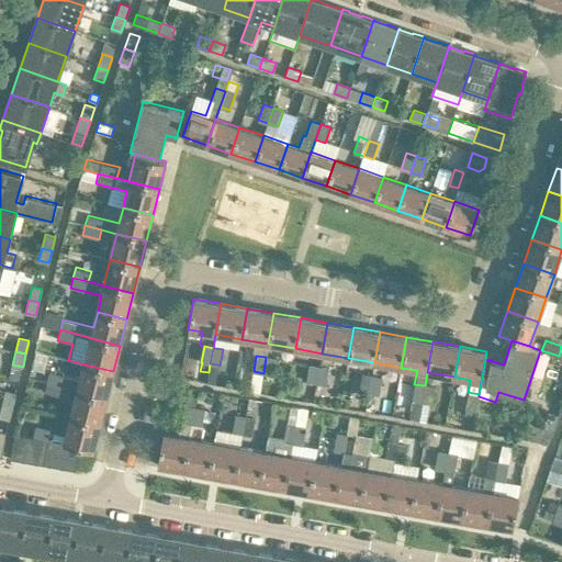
[(266,357),(263,373),(272,374),(276,359),(266,357)]
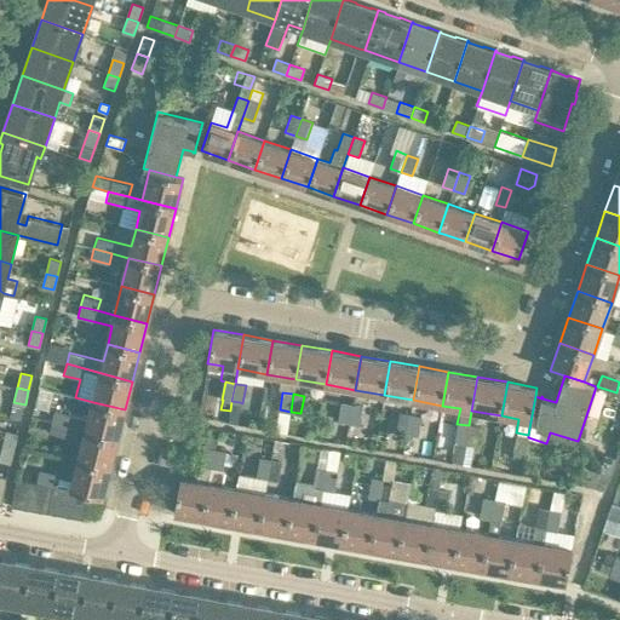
[(56,409),(52,422),(68,426),(86,431),(118,438),(125,409),(93,402),(90,418),(56,409)]
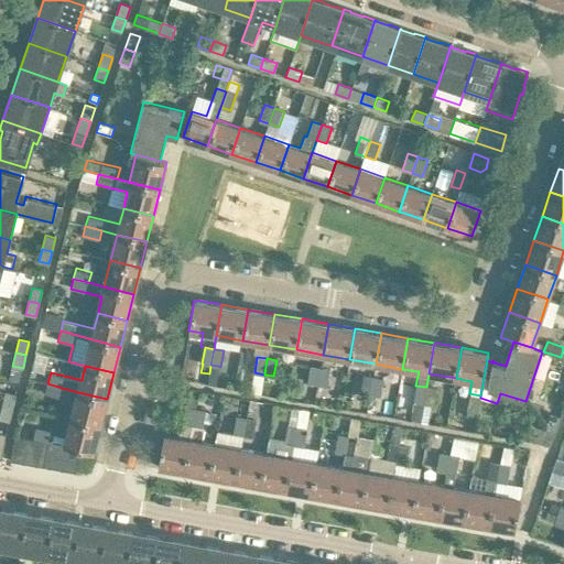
[(311,366),(307,382),(317,383),(321,368),(311,366)]
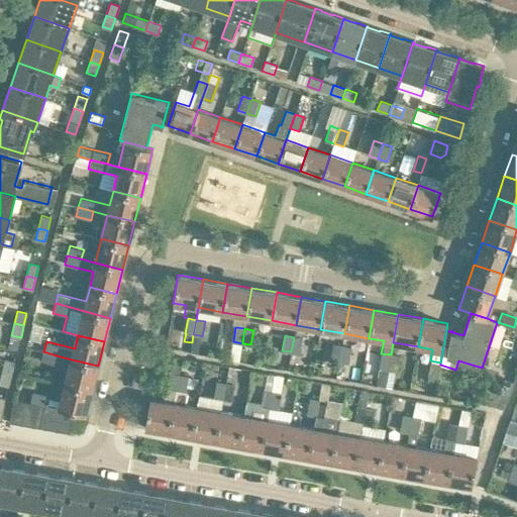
[(294,337),(291,351),(300,353),(302,339),(294,337)]
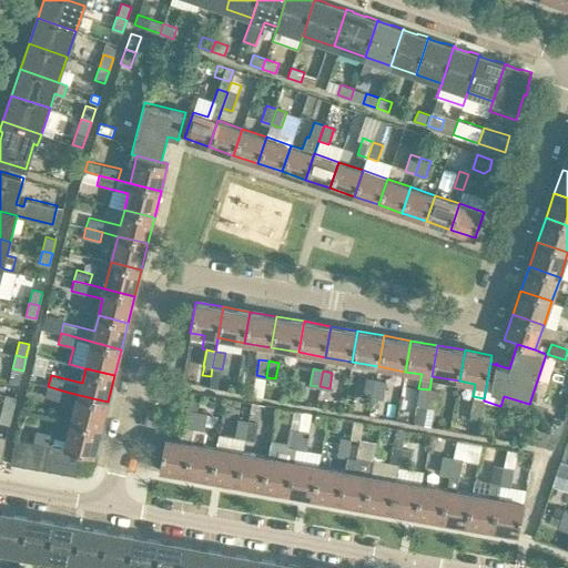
[(366,378),(364,395),(373,396),(376,381),(366,378)]
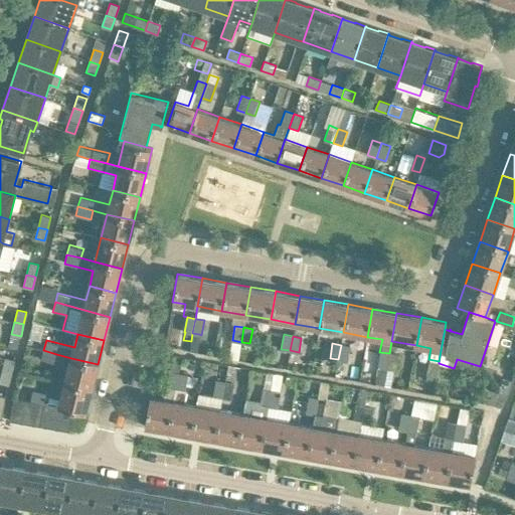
[(341,345),(338,359),(347,361),(350,346),(341,345)]
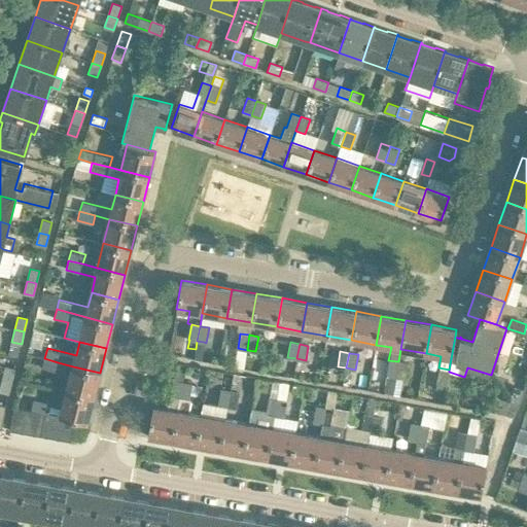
[(56,372),(58,362),(44,358),(42,367),(56,372)]
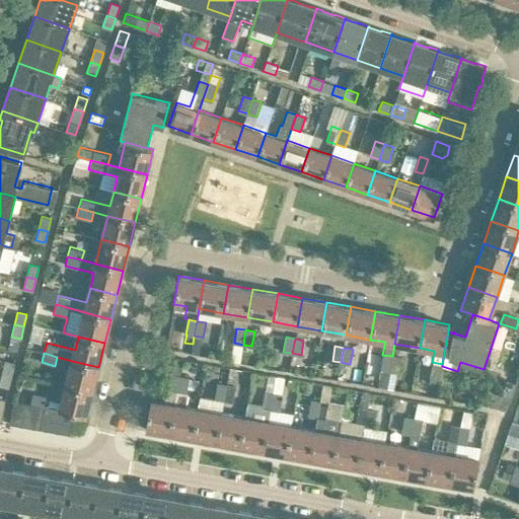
[(382,355),(380,369),(390,371),(392,356),(382,355)]
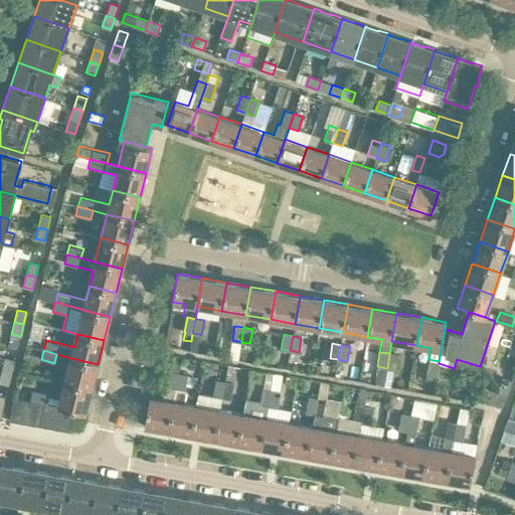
[(389,353),(387,368),(393,369),(396,369),(398,355),(389,353)]
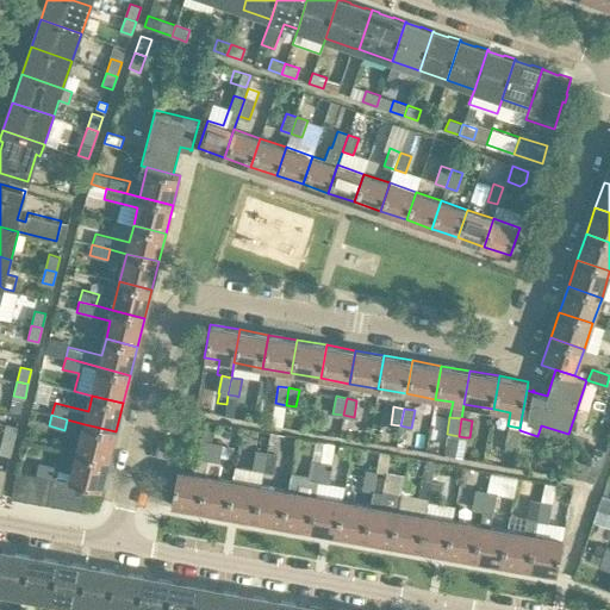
[(6,423),(2,439),(14,441),(18,427),(6,423)]
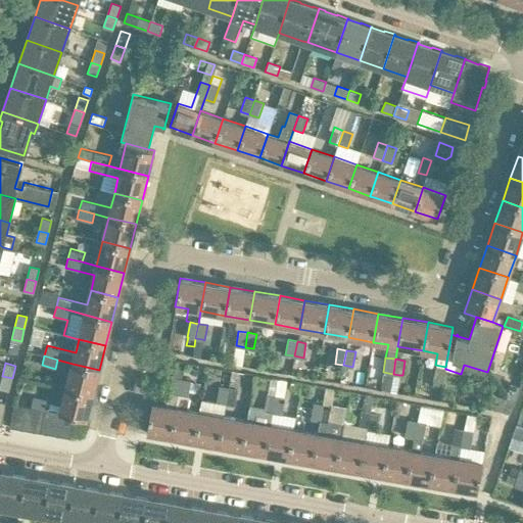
[(93,394),(99,370),(73,364),(67,387),(93,394)]
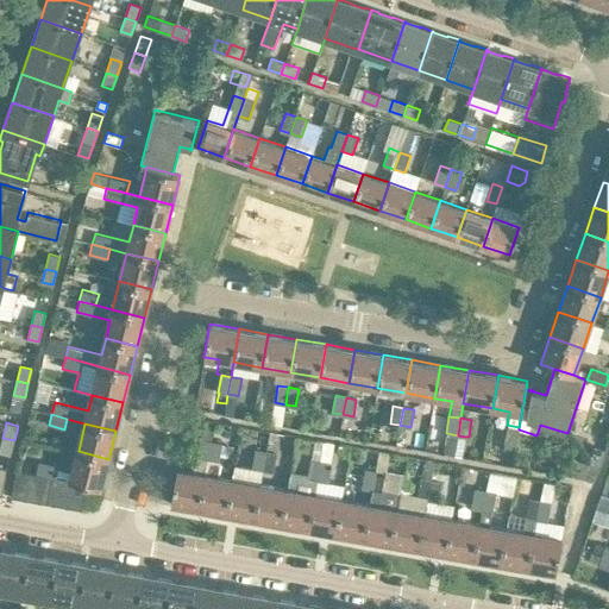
[(507,425),(503,449),(515,451),(519,429),(519,427),(507,425)]
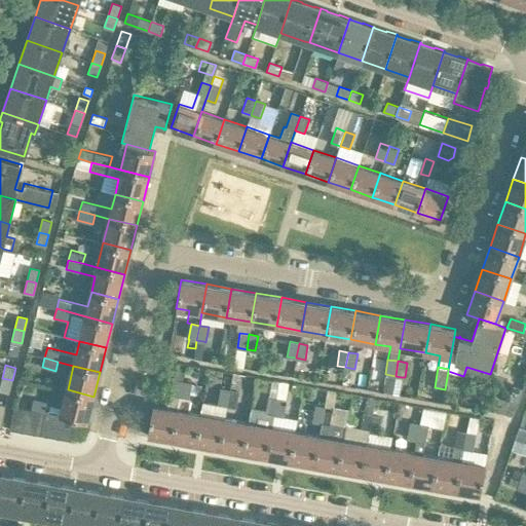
[(0,389),(9,392),(12,380),(2,378),(0,386),(0,389)]
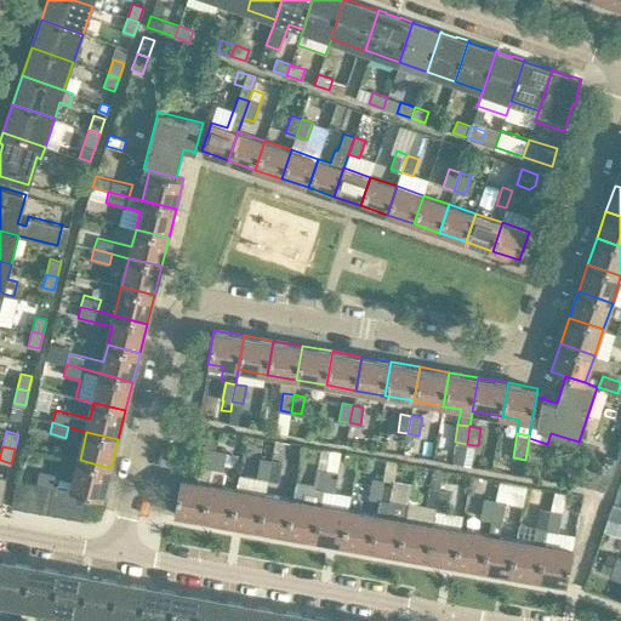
[(175,513),(203,519),(215,451),(205,449),(201,466),(200,466),(197,482),(181,478),(175,513)]
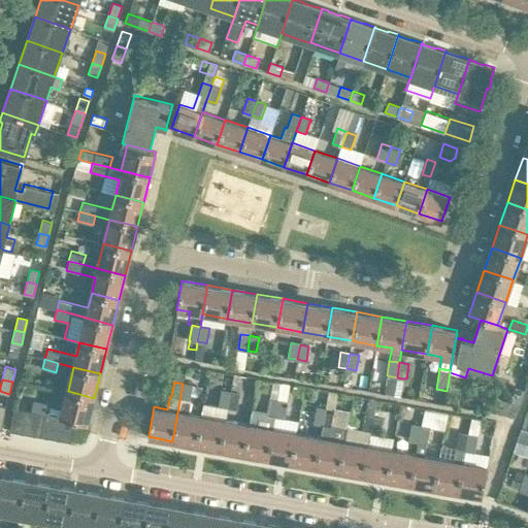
[(277,401),(274,418),(285,420),(288,402),(286,402),(290,385),(281,383),(277,401)]
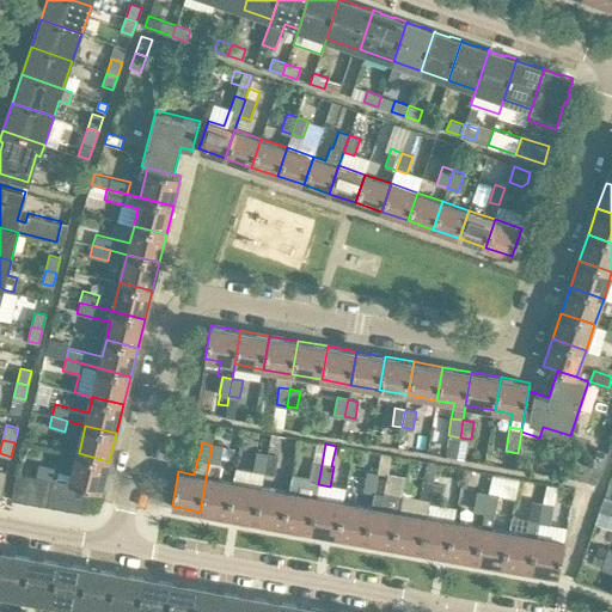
[(206,476),(200,512),(227,516),(233,482),(218,478),(221,463),(219,463),(222,446),(212,445),(206,476)]
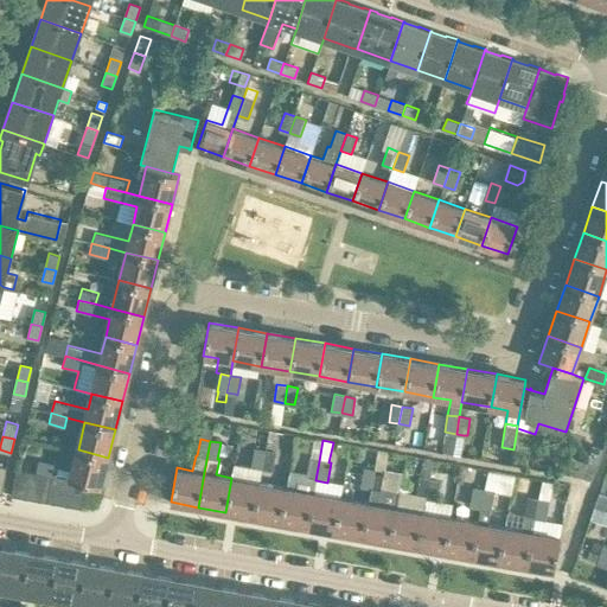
[(598,465),(604,449),(593,446),(587,461),(598,465)]
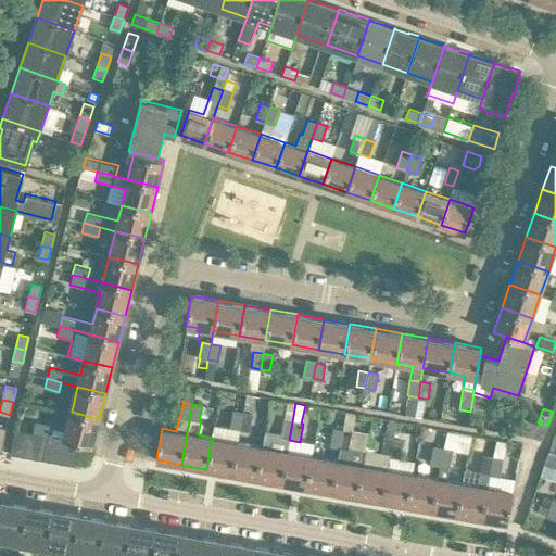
[(65,439),(67,440),(78,442),(92,445),(99,419),(72,412),(65,439)]
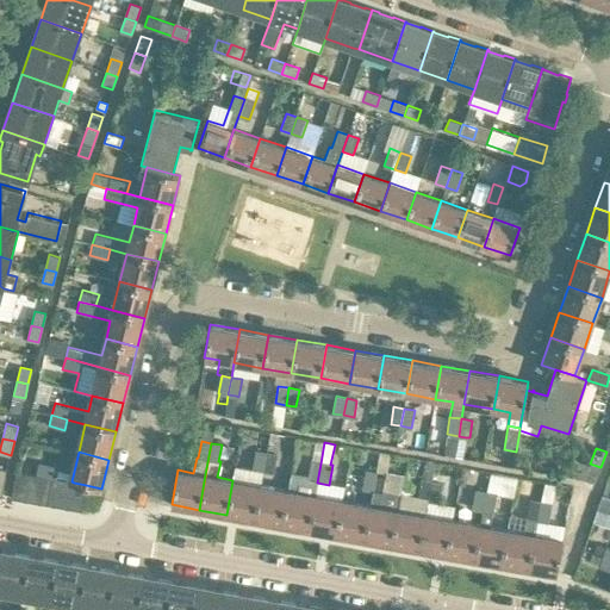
[(232,480),(226,515),(254,520),(260,485),(262,473),(266,453),(254,452),(251,468),(236,465),(232,480)]
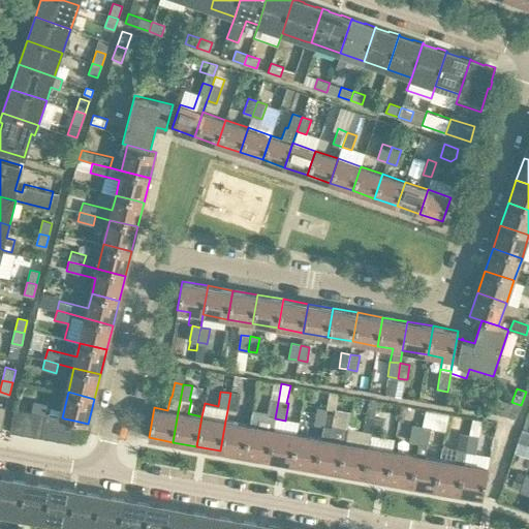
[(241,395),(230,393),(227,410),(238,412),(241,395)]
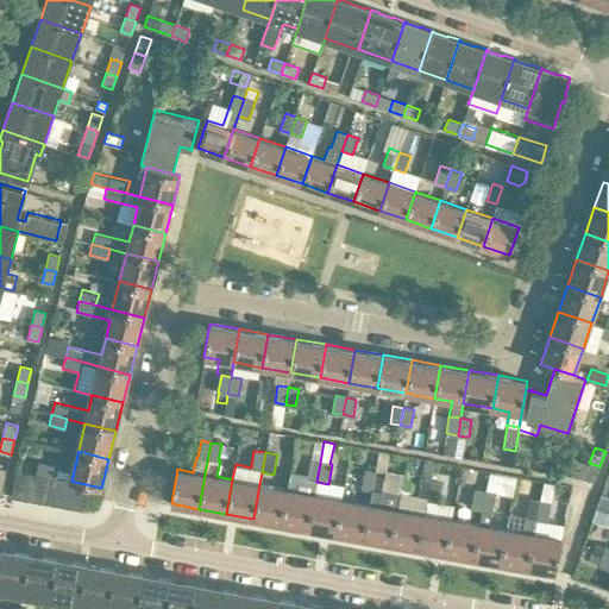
[(576,459),(570,476),(584,478),(595,482),(600,466),(589,463),(589,464),(576,459)]
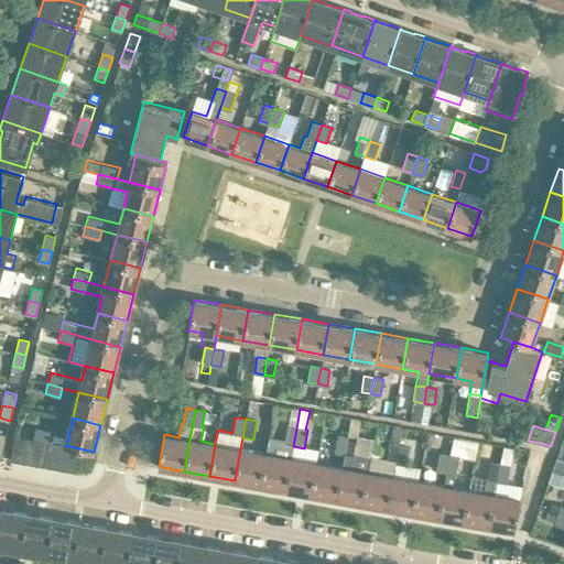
[(32,438),(42,441),(51,442),(54,431),(35,426),(32,438)]
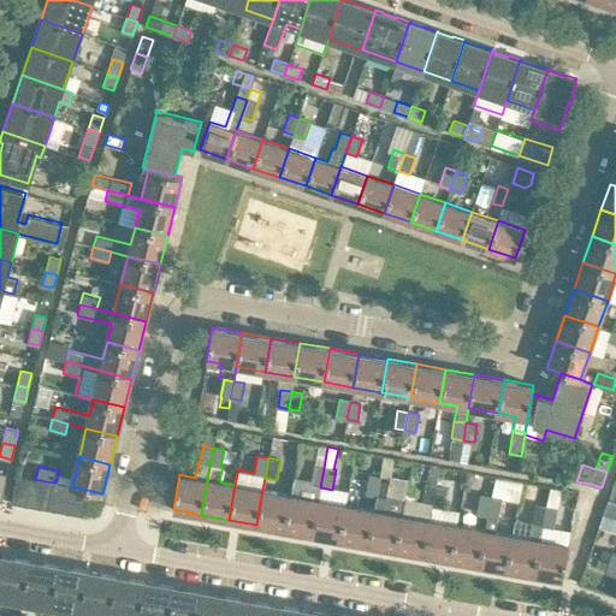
[(290,495),(284,529),(312,534),(318,499),(320,487),(324,468),(314,466),(313,466),(309,481),(294,479),(290,495)]
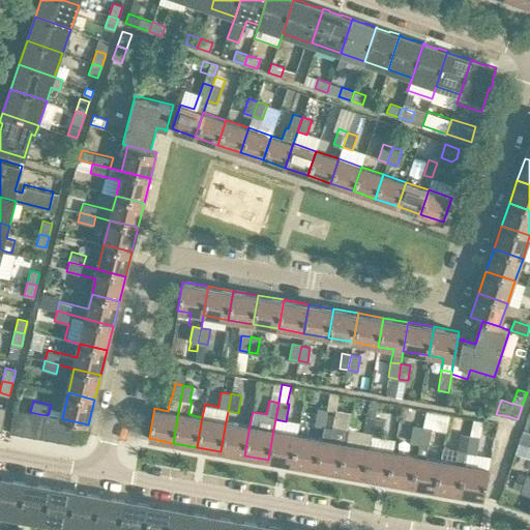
[(364,417),(361,435),(371,436),(374,419),(377,402),(369,401),(365,417),(364,417)]
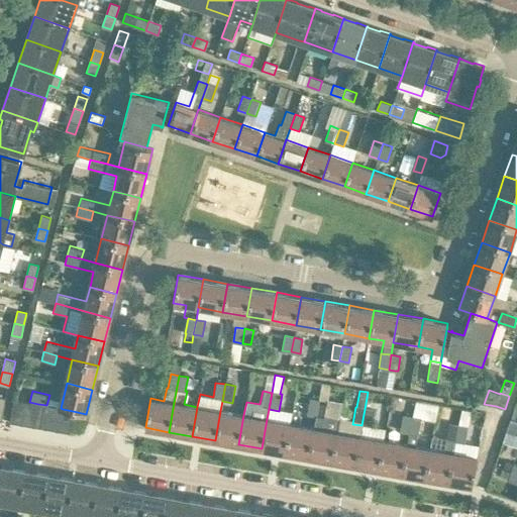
[(308,399),(306,414),(316,416),(318,401),(308,399)]
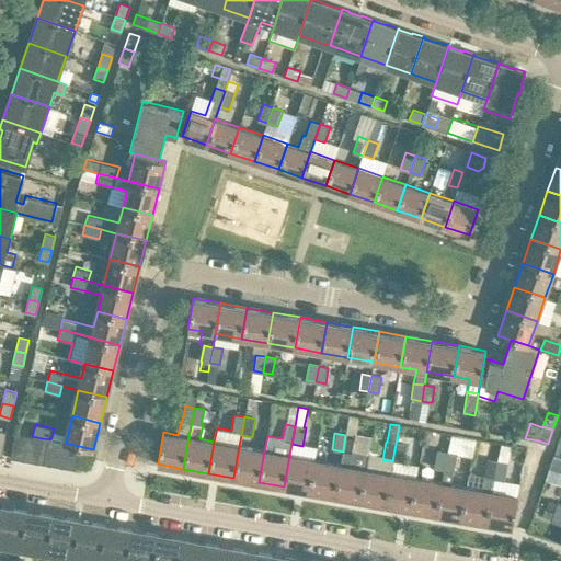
[(10,458),(23,460),(27,436),(14,434),(10,458)]
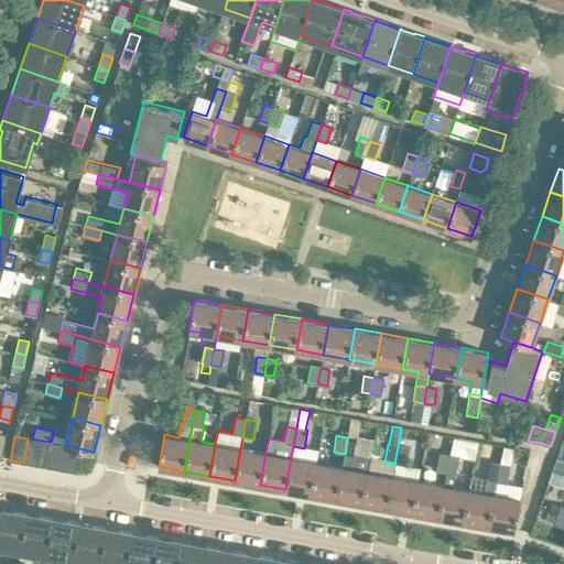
[(342,466),(336,498),(361,502),(368,470),(370,457),(356,455),(358,440),(347,437),(345,454),(342,466)]
